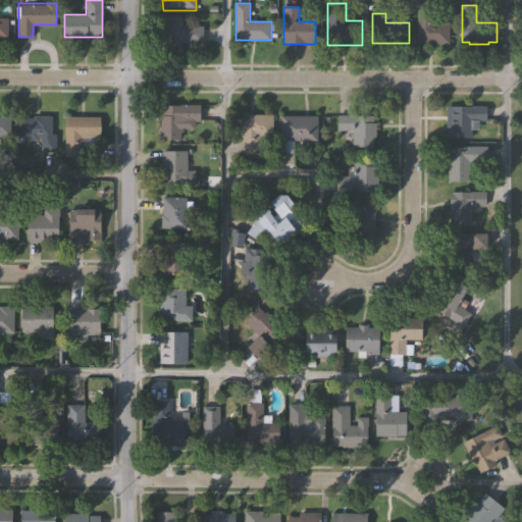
[(158,15),(180,15),(180,24),(203,24),(203,42),(180,42),(180,51),(158,51),(158,15)]
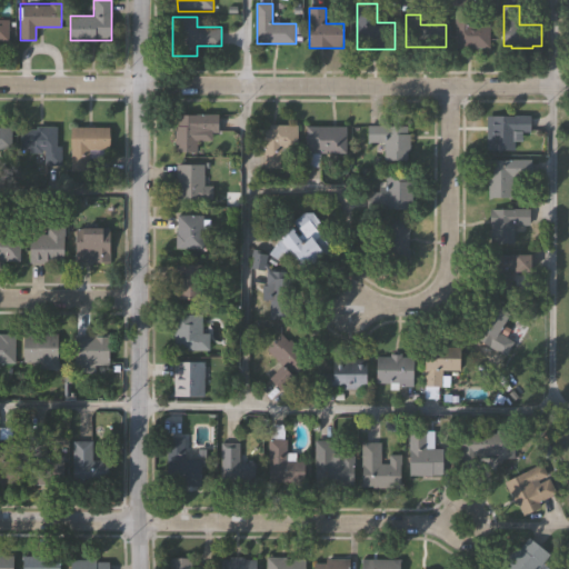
[(456,47),(456,17),(472,17),(472,25),(490,25),(490,48),(456,47)]
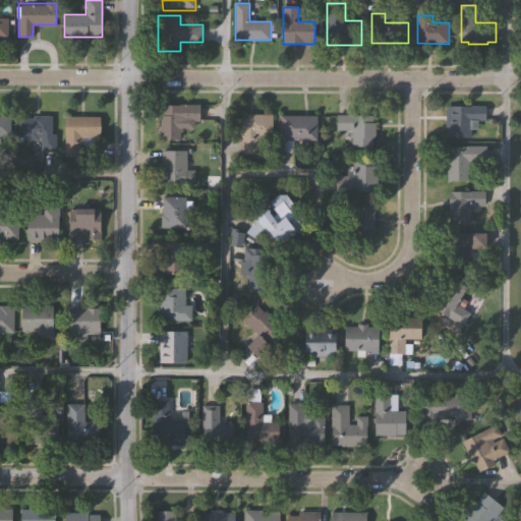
[(0,38),(8,39),(8,17),(0,17),(0,38)]
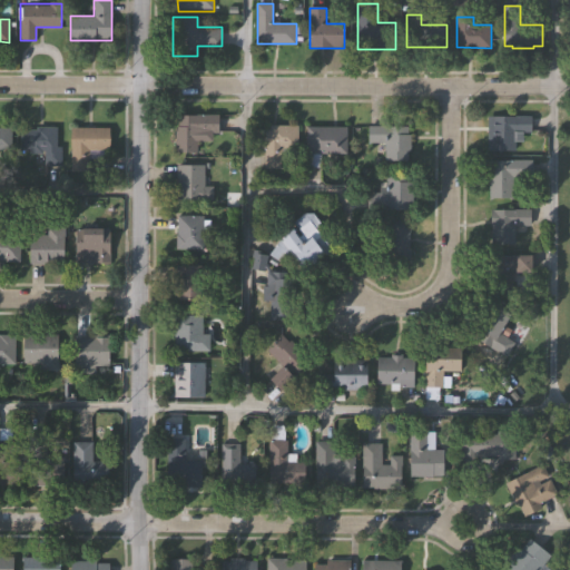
[(175,153),(175,127),(177,127),(177,115),(218,115),(218,134),(197,134),(197,153),(175,153)]
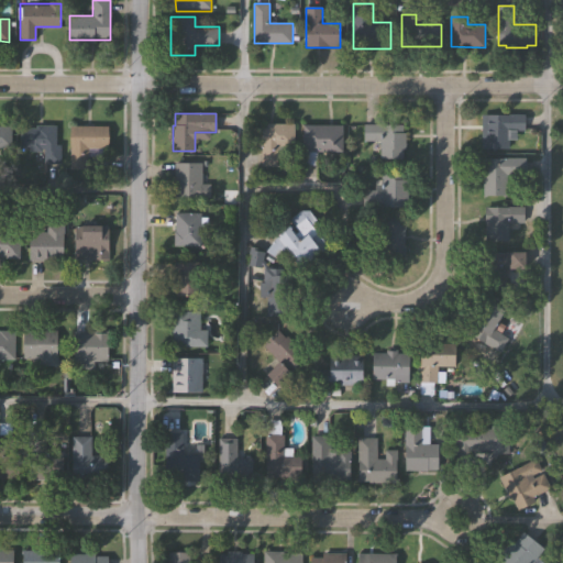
[(486,113),(526,113),(526,129),(517,129),(517,140),(510,140),(510,147),(486,147),(486,113)]
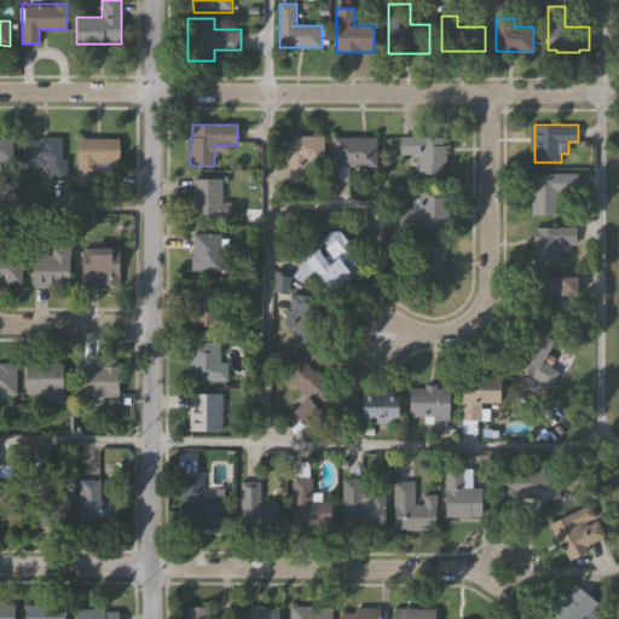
[(443,136),(443,145),(446,145),(446,163),(443,163),(443,174),(418,174),(418,154),(399,154),(399,136),(443,136)]
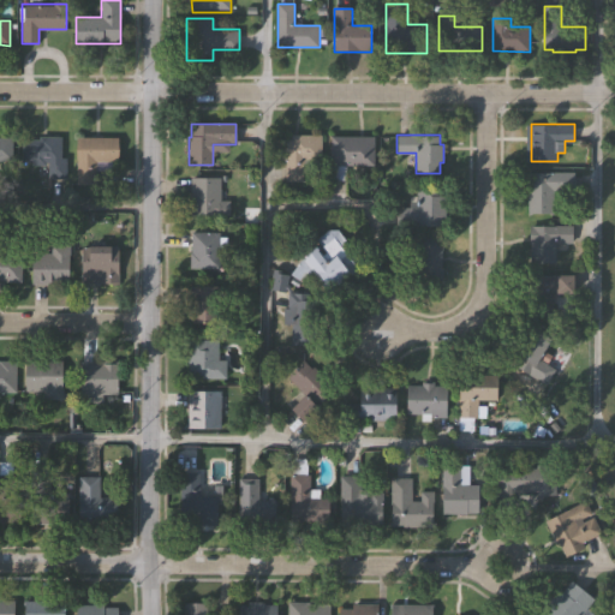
[(274,139),(290,139),(290,136),(320,136),(320,161),(314,161),(314,168),(304,168),(303,183),(284,181),(284,160),(274,160),(274,139)]
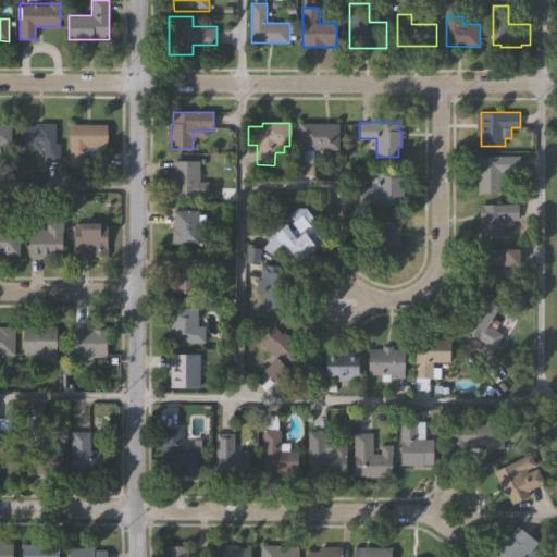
[(0,124),(10,124),(10,149),(0,149),(0,124)]
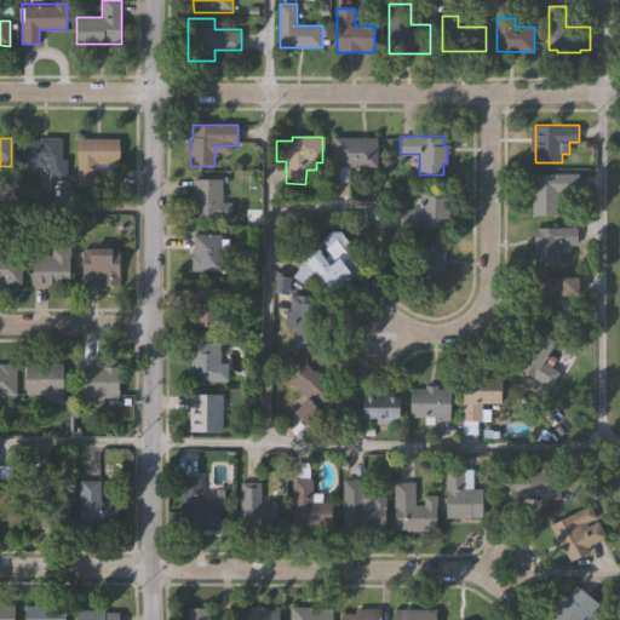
[(23,170),(23,138),(61,138),(61,170),(23,170)]
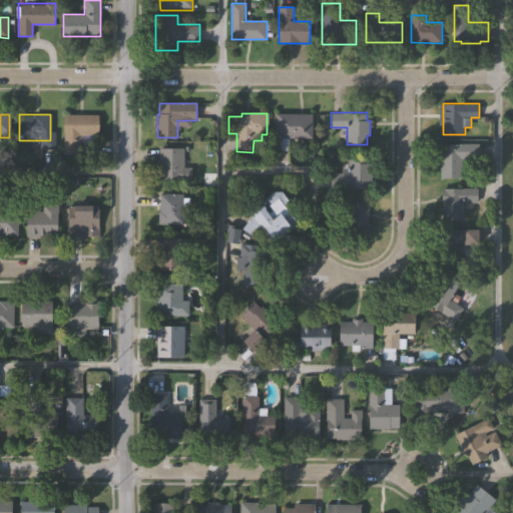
[(64,114),(98,114),(98,135),(79,135),(79,154),(64,154),(64,114)]
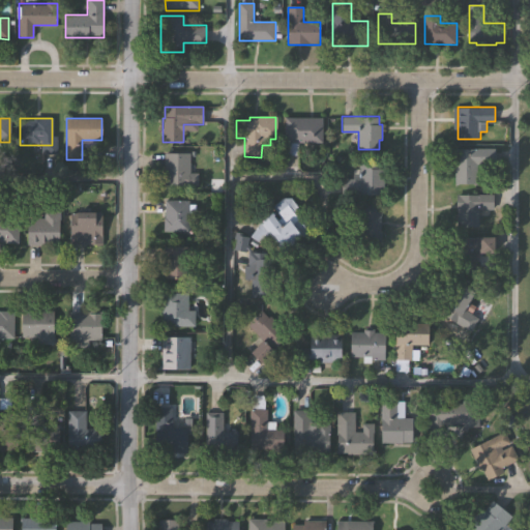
[(284,142),(284,118),(322,118),(322,143),(284,142)]
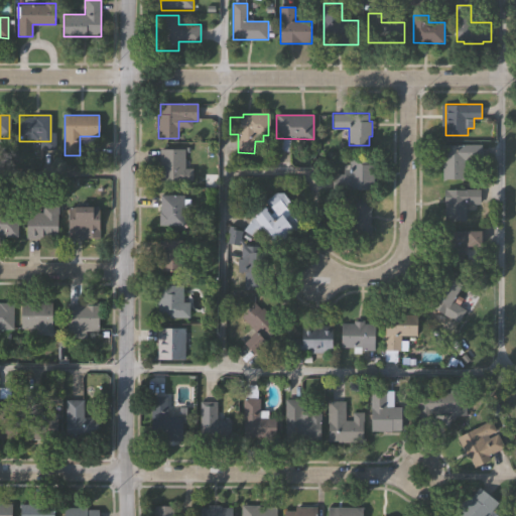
[(442,144),(482,144),(482,160),(465,160),(465,178),(442,178),(442,144)]
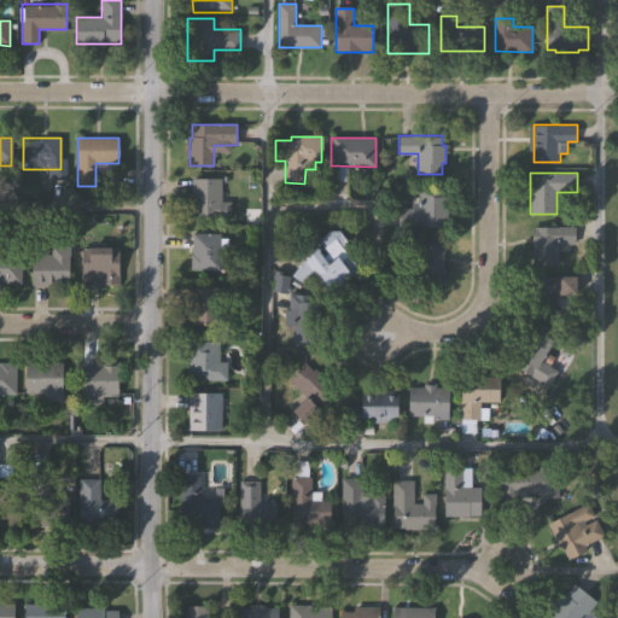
[(219,179),(219,202),(227,202),(227,215),(187,215),(187,203),(188,203),(188,179),(219,179)]
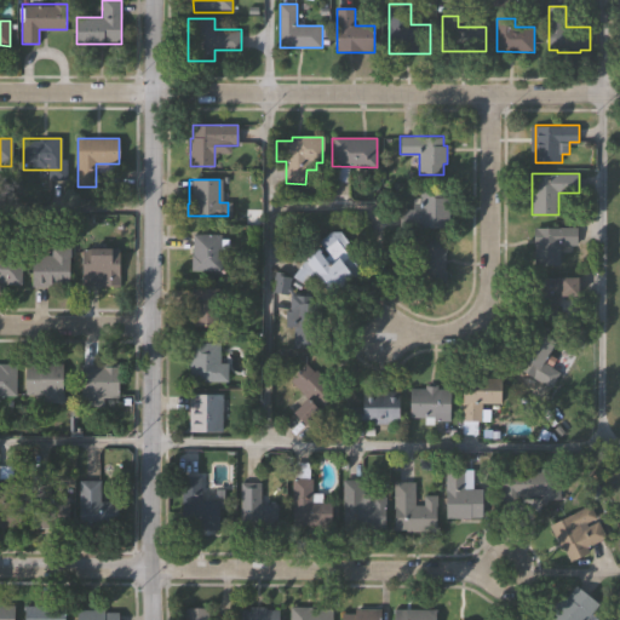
[(447,190),(447,197),(448,197),(448,228),(399,228),(399,210),(412,210),(412,197),(419,197),(419,190),(447,190)]
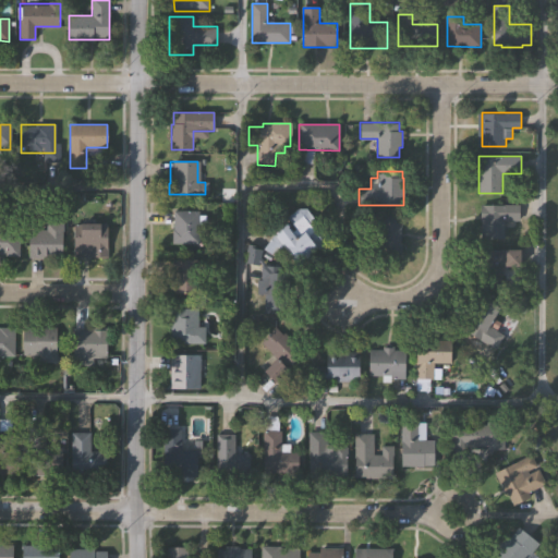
[(482,204),(520,204),(520,221),(505,220),(505,239),(482,239),(482,204)]
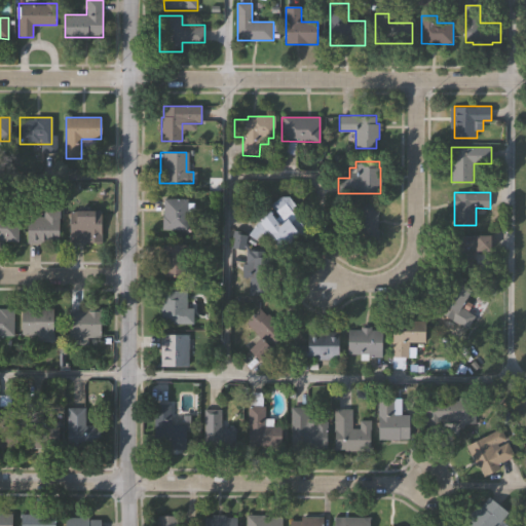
[(287,198),(295,209),(290,213),(303,230),(292,239),(293,240),(287,246),(286,243),(278,249),(257,221),(268,212),(271,215),(270,216),(273,220),(276,217),(268,207),(278,198),(287,198)]
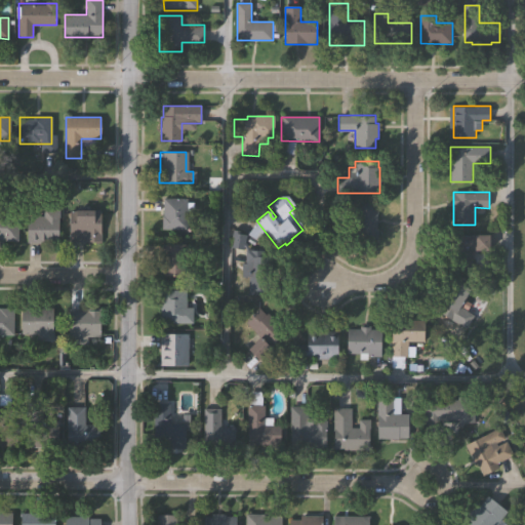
[(161,230),(161,216),(162,216),(162,199),(187,199),(187,230),(161,230)]
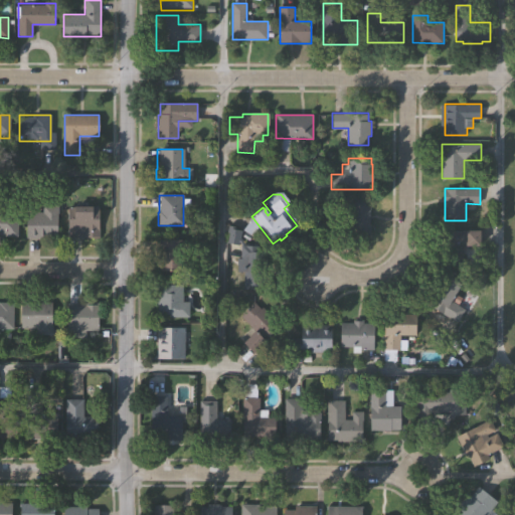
[(373,196),(373,207),(371,207),(371,223),(374,223),(374,232),(335,232),(335,217),(352,217),(352,209),(350,209),(350,196),(373,196)]
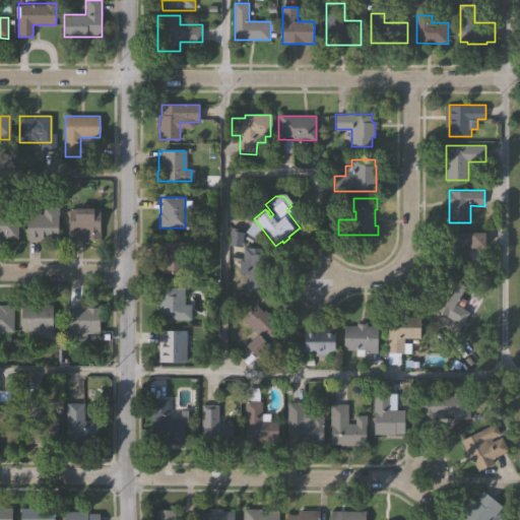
[(59,207),(59,238),(27,238),(27,214),(42,214),(42,207),(59,207)]
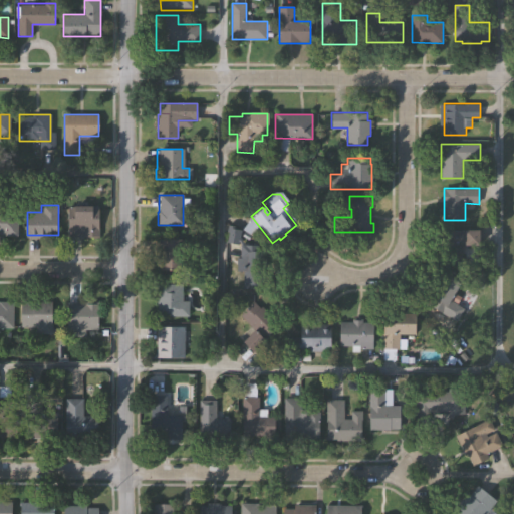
[(99,205),(99,237),(67,237),(67,205),(99,205)]
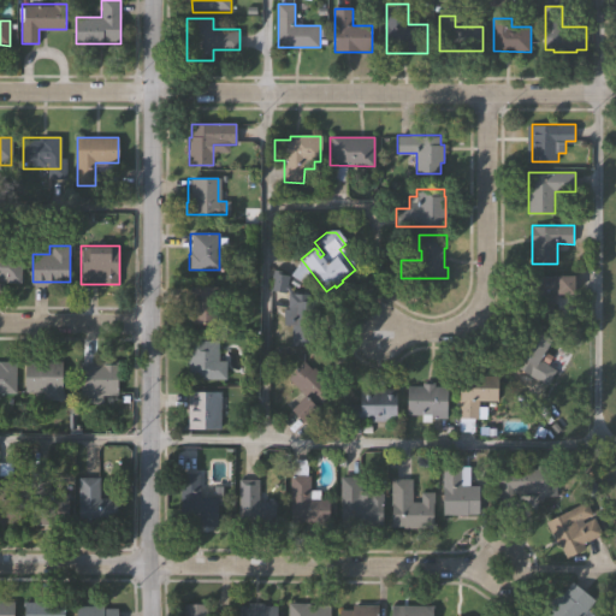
[(0,254),(22,254),(22,280),(0,280),(0,254)]
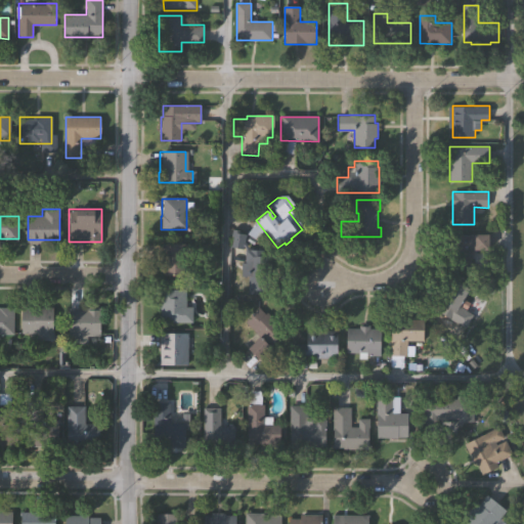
[(474,235),(474,251),(469,251),(469,270),(448,269),(449,235),(474,235)]
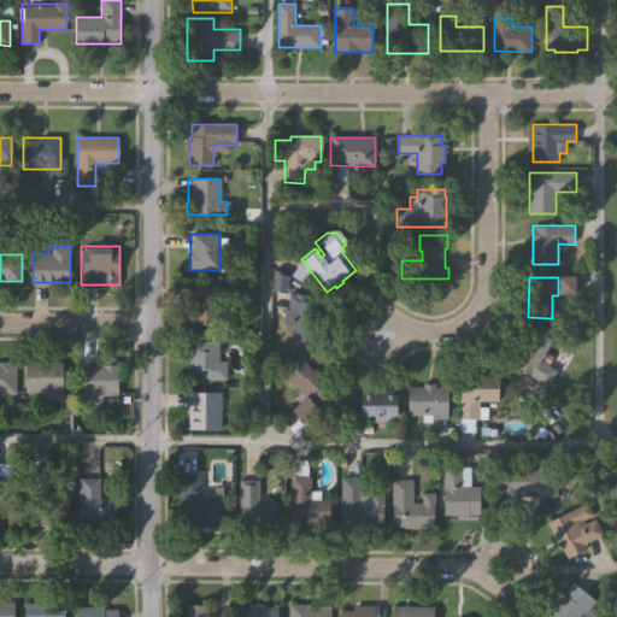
[(287,278),(278,278),(277,291),(287,292),(287,278)]
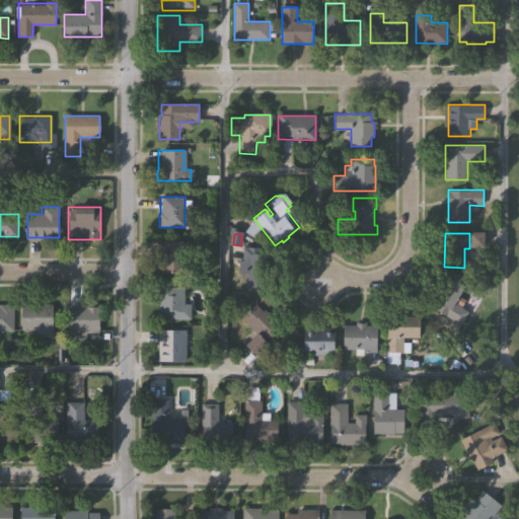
[(156,275),(156,243),(186,243),(186,275),(156,275)]
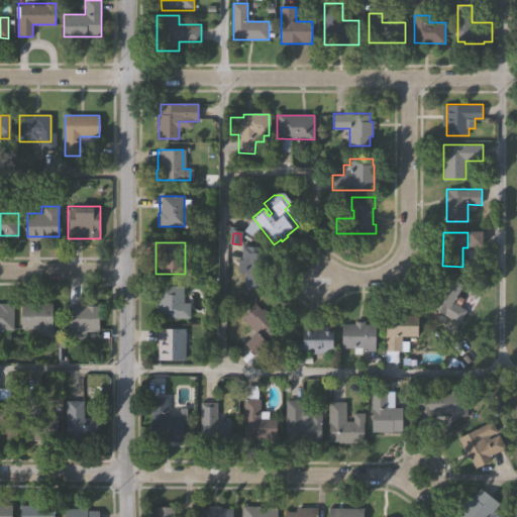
[(268,246),(267,287),(245,286),(245,274),(237,274),(237,261),(241,261),(242,246),(268,246)]
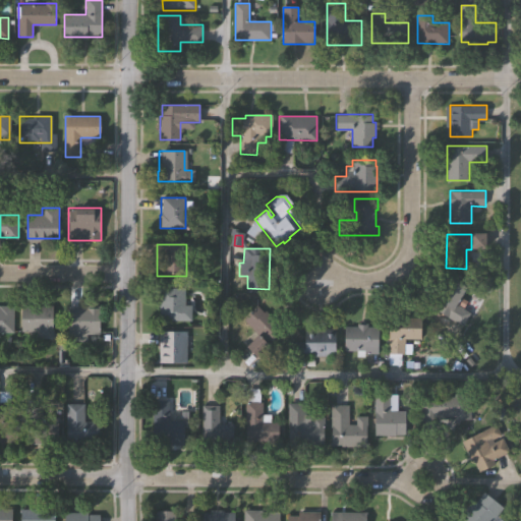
[(471,313),(464,328),(436,312),(441,303),(438,302),(450,279),(467,288),(458,305),(471,313)]
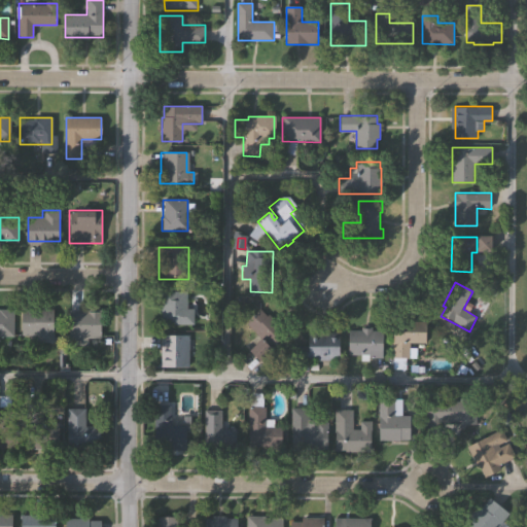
[(194,323),(162,323),(162,290),(187,290),(187,308),(194,308),(194,323)]
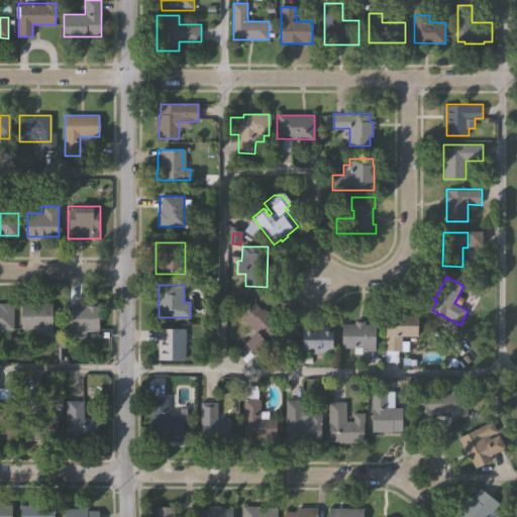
[(0,330),(0,303),(13,303),(13,330),(0,330)]
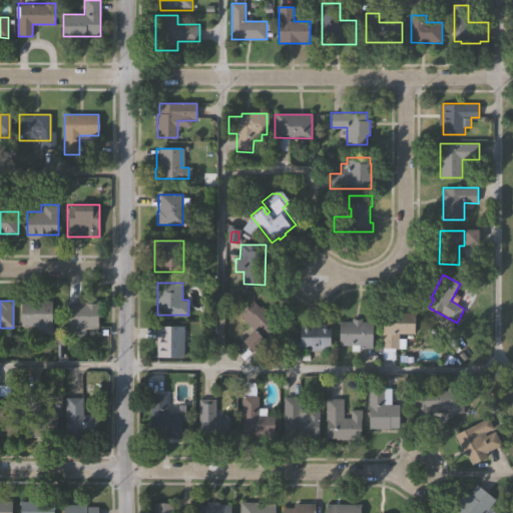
[(21,301),(52,301),(52,330),(21,330),(21,301)]
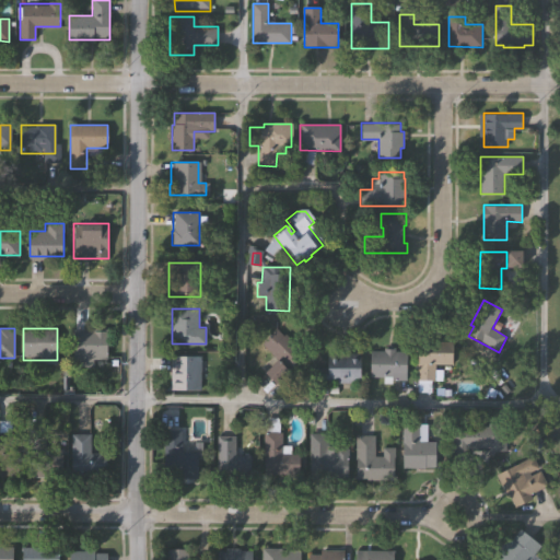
[(263,343),(278,328),(283,334),(286,333),(300,347),(298,349),(304,356),(289,370),(294,375),(281,388),(260,368),(273,354),(263,343)]
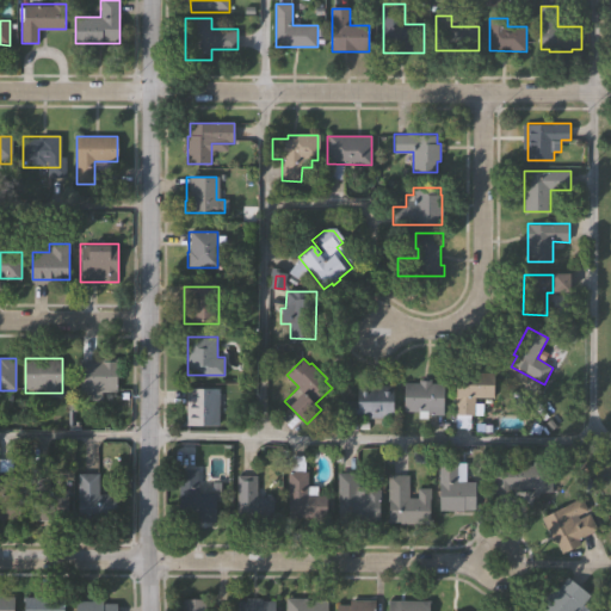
[(117,359),(117,392),(81,392),(81,359),(117,359)]
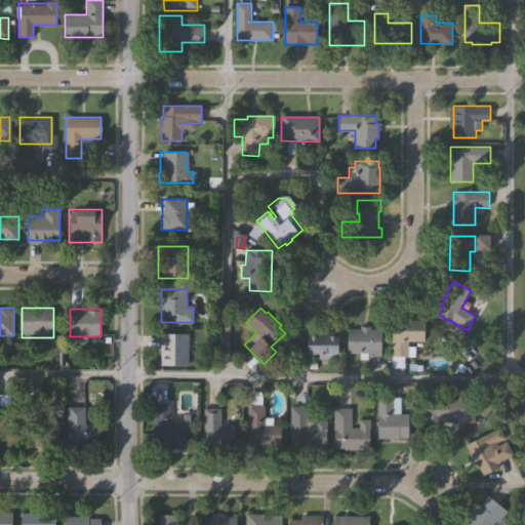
[(391,366),(392,319),(423,319),(423,340),(408,340),(408,346),(413,346),(413,356),(404,356),(404,366),(391,366)]
